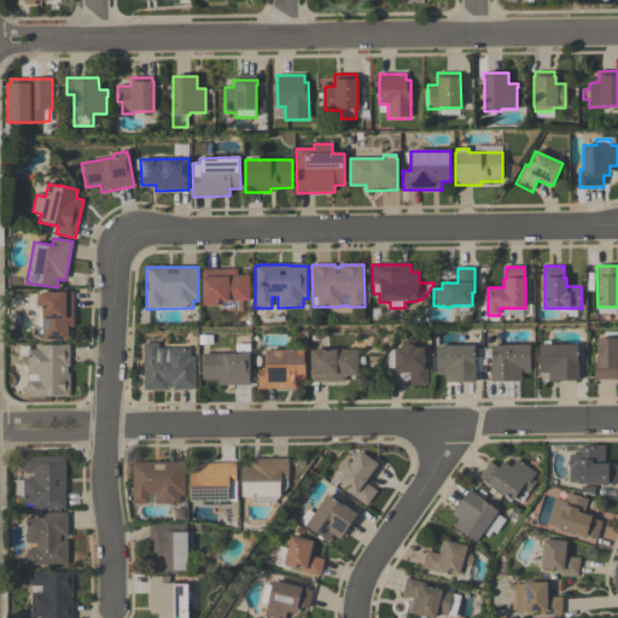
[(219,302),(219,305),(202,307),(202,269),(238,269),(238,275),(250,275),(250,301),(229,301),(229,302),(219,302)]
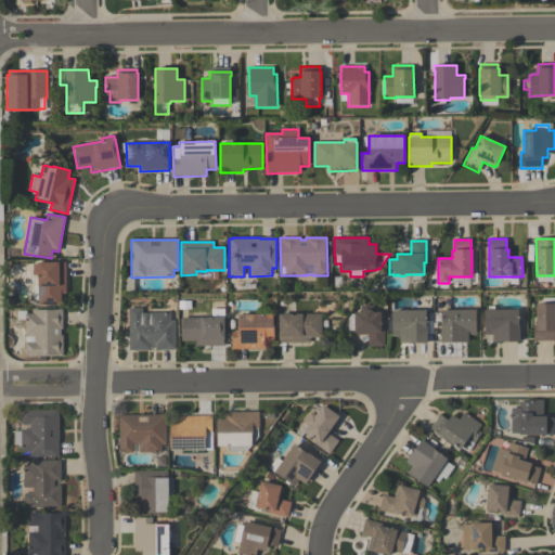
[(61,306),(38,306),(37,299),(30,299),(29,285),(35,285),(35,279),(37,279),(37,275),(33,275),(33,265),(37,265),(37,263),(65,262),(66,294),(61,295),(61,306)]
